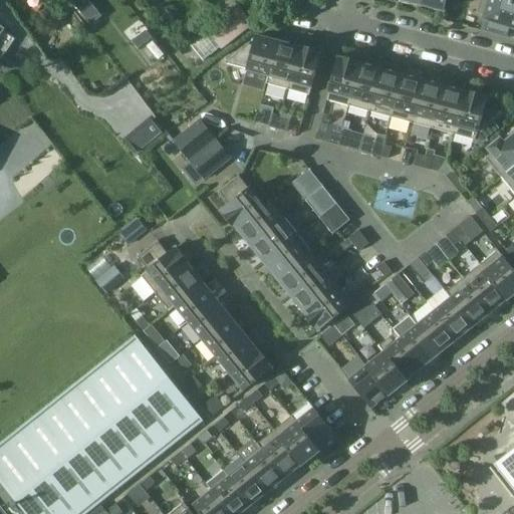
[(422,0),(422,4),(444,10),(446,0),(422,0)]
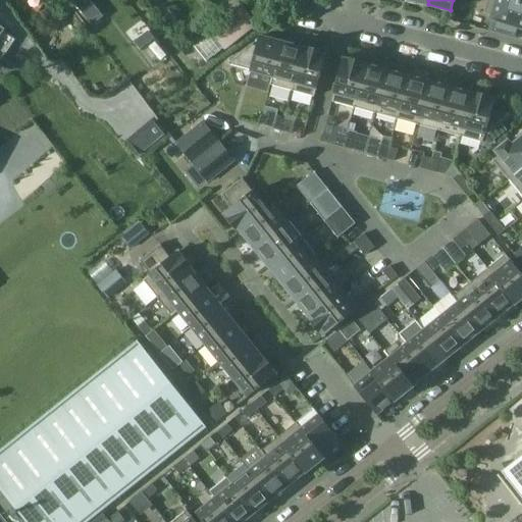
[(521,29),(521,3),(510,0),(486,0),(483,13),(491,15),(490,19),(492,20),(489,31),(518,39),(521,29)]
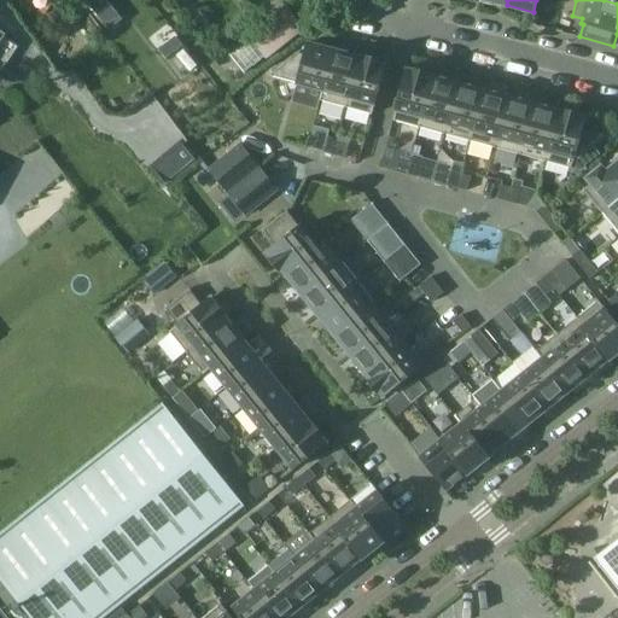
[(304,27),(289,7),(250,39),(266,57),(304,27)]
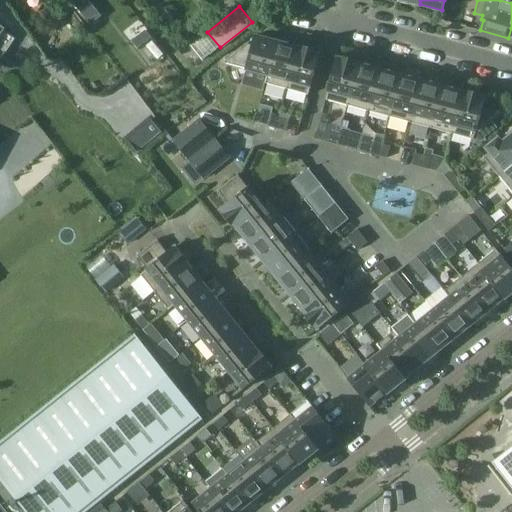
[(265,84),(277,41),(255,36),(252,46),(248,45),(249,45),(248,43),(224,62),(225,64),(226,63),(246,69),(246,70),(267,76),(265,84)]
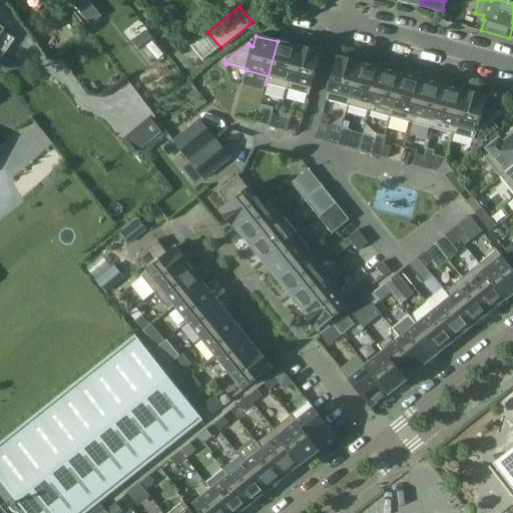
[(298,47),(278,41),(266,84),(287,90),(299,46),(298,46),(298,47)]
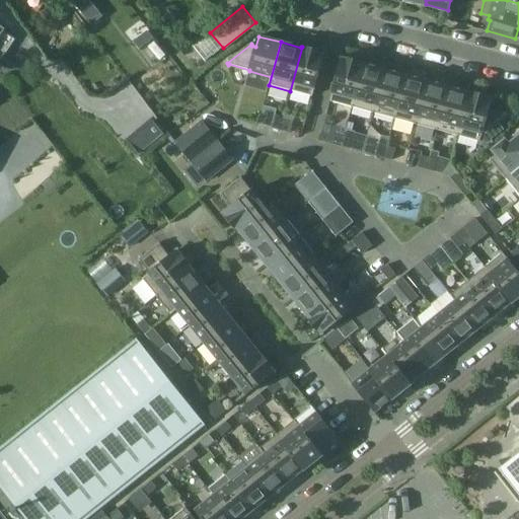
[(302,47),(290,91),(312,96),(324,53),(302,47)]
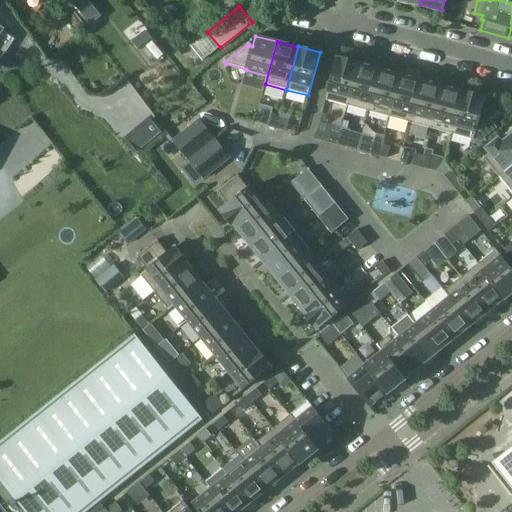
[(337,57),(326,100),(347,106),(359,62),(337,57)]
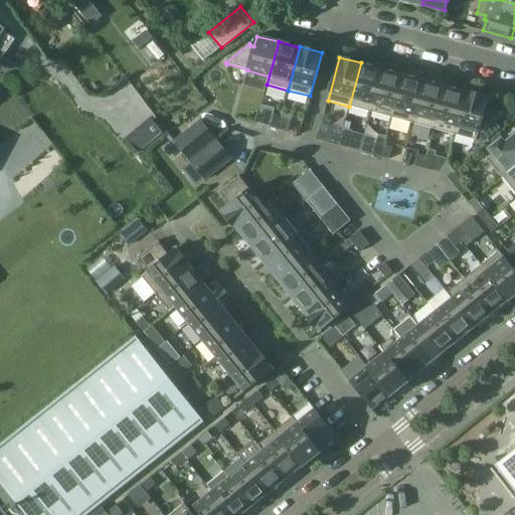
[(361,62),(349,107),(370,113),(382,69),(361,64),(362,63),(361,62)]
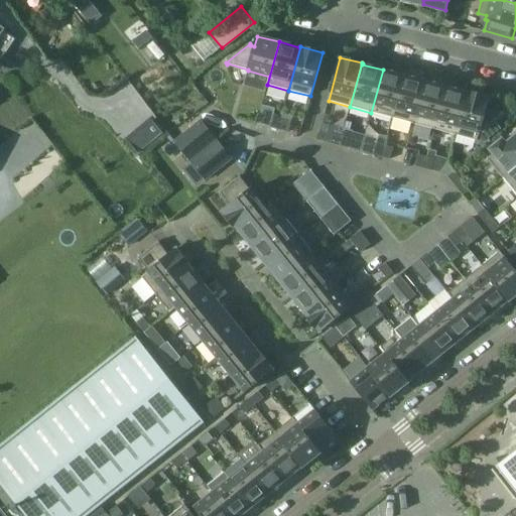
[(403,76),(383,70),(371,113),(392,118),(403,76)]
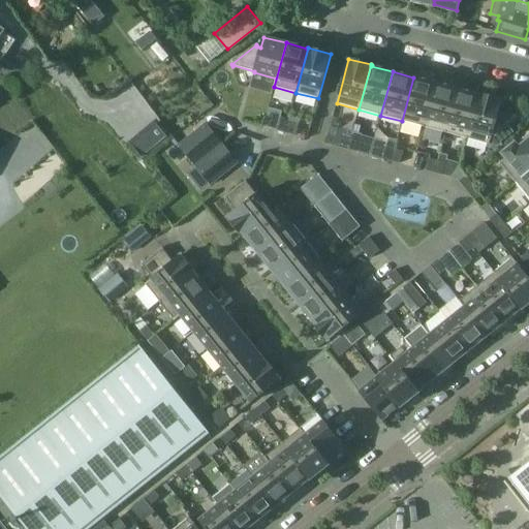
[(435,83),(413,78),(402,121),(424,127),(435,83)]
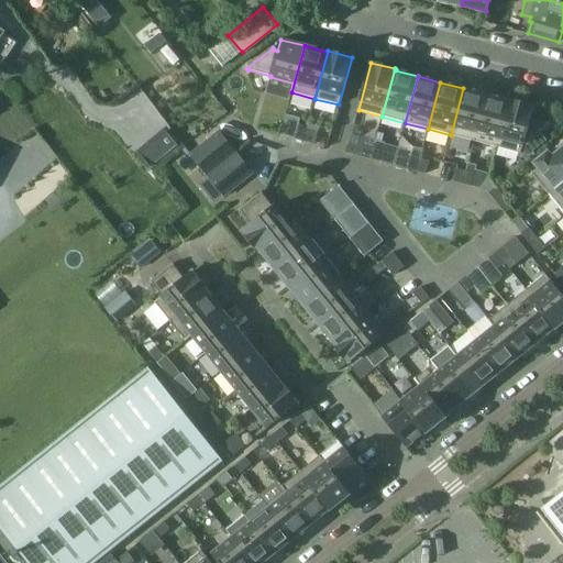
[(486,95),(463,88),(451,135),(474,141),(486,95)]
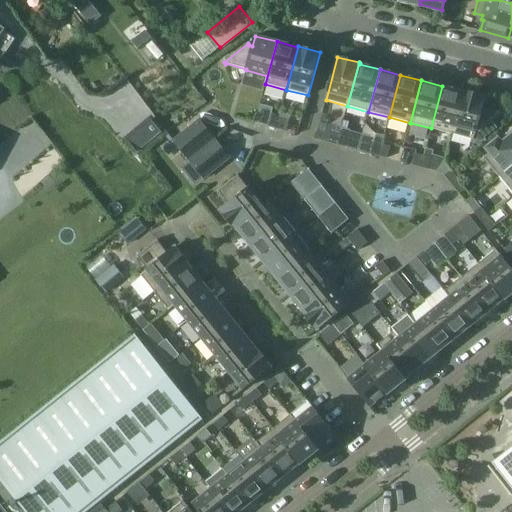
[(462,91),(442,86),(431,128),(451,134),(463,91),(462,90),(462,91)]
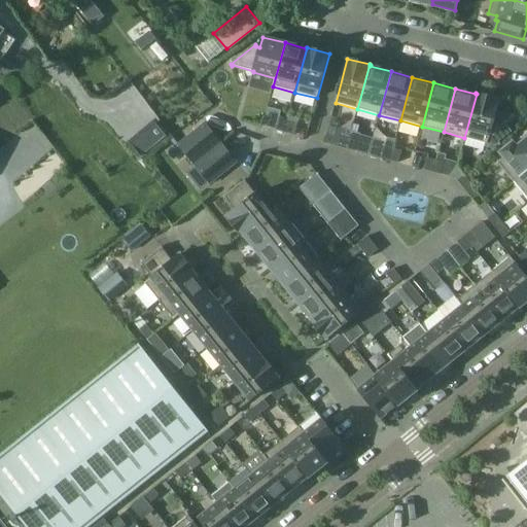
[(477,94),(464,138),(487,144),(490,134),(493,135),(492,135),(493,137),(518,116),(517,115),(496,110),(499,99),(477,94)]
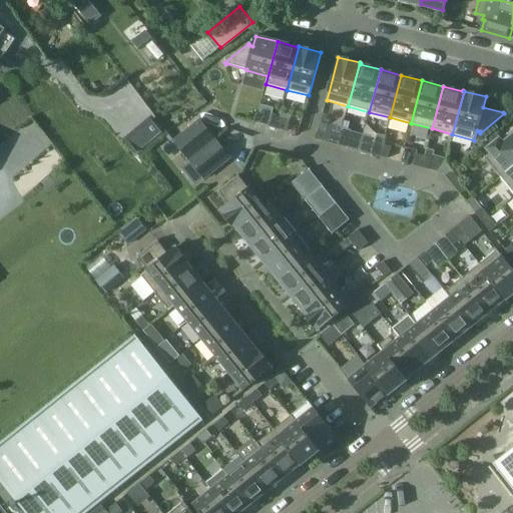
[(24,108),(10,118),(16,127),(30,117),(24,108)]
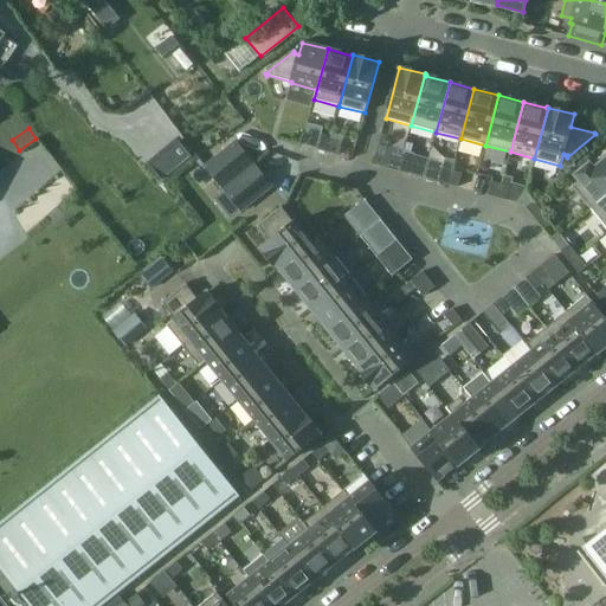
[(327,153),(331,139),(321,135),(316,149),(327,153)]
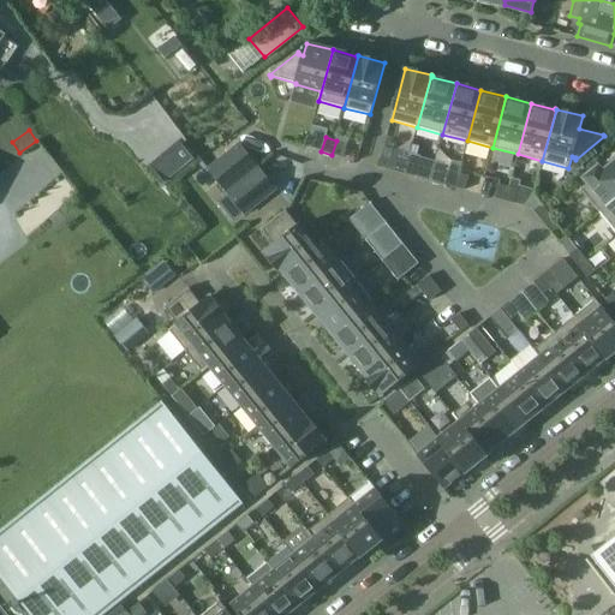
[(332,155),(342,157),(347,143),(336,141),(332,155)]
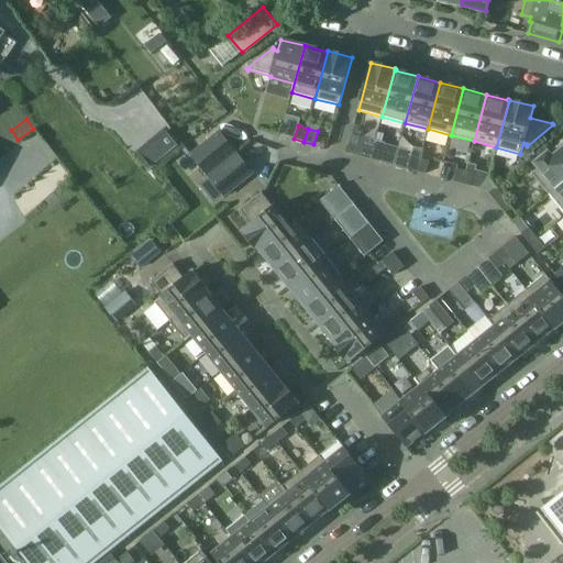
[(166,132),(152,143),(164,157),(178,146),(166,132)]
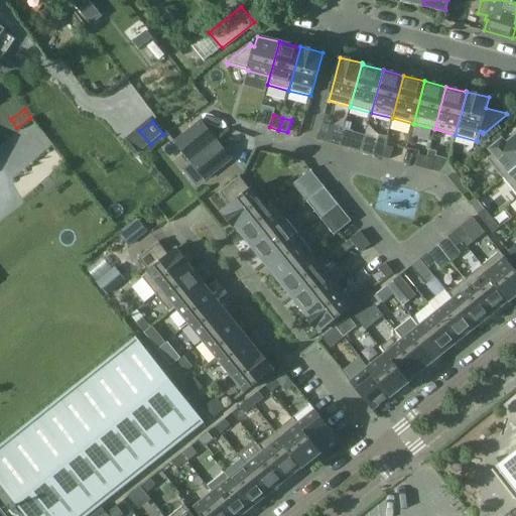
[(175,142),(190,161),(216,140),(201,121),(175,142)]
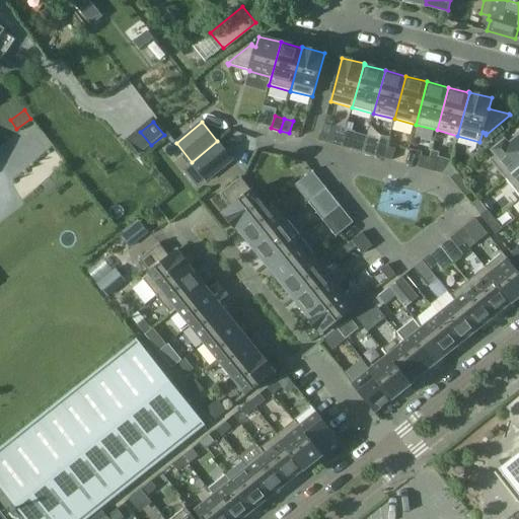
[(337,133),(332,145),(342,147),(345,135),(337,133)]
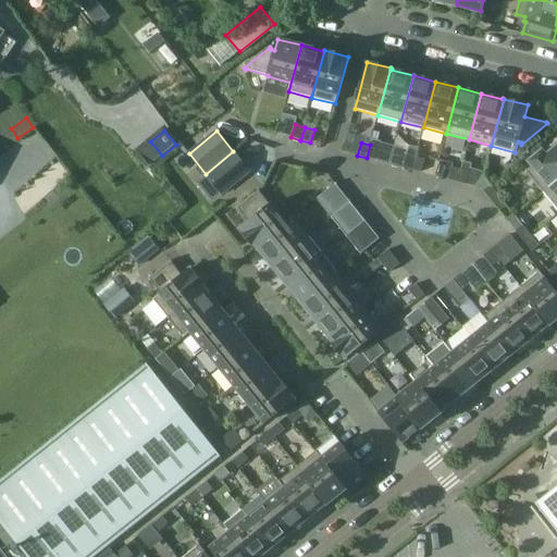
[(379,147),(370,145),(367,158),(375,160),(379,147)]
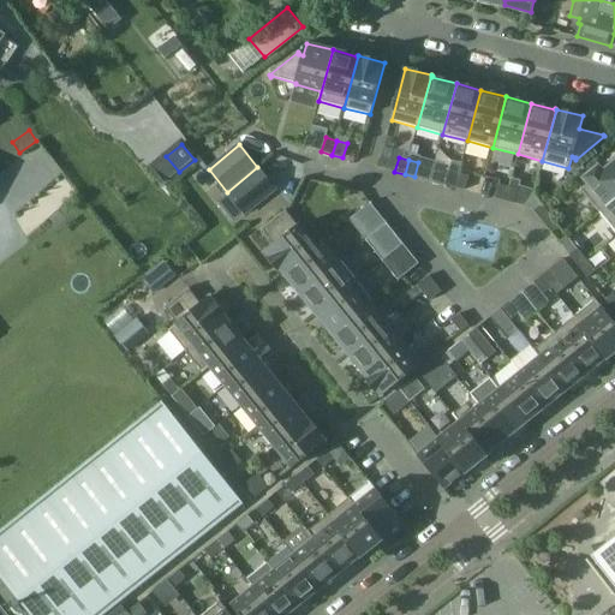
[(452,161),(448,171),(453,172),(459,173),(461,163),(452,161)]
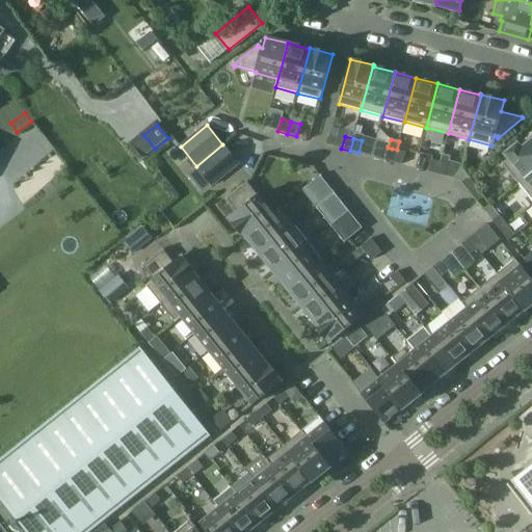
[(531,139),(522,149),(517,143),(505,154),(508,159),(502,164),(519,184),(531,173),(531,139)]
